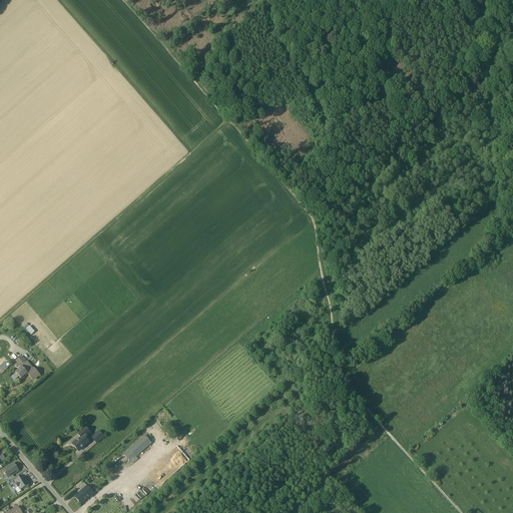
[(31,326),(27,329),(32,336),(36,333),(31,326)]
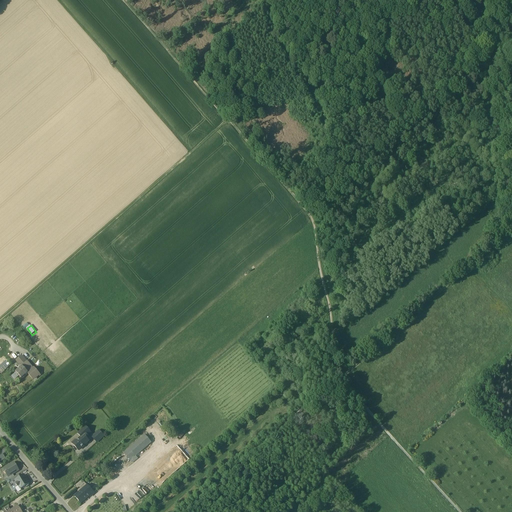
[(16,361),(21,367),(23,365),(27,362),(22,356),(16,361)]
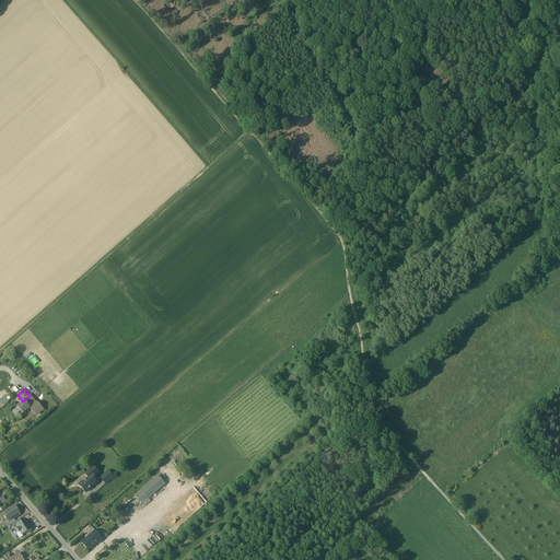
[(30,396),(25,399),(32,408),(31,409),(36,416),(42,410),(30,396)]
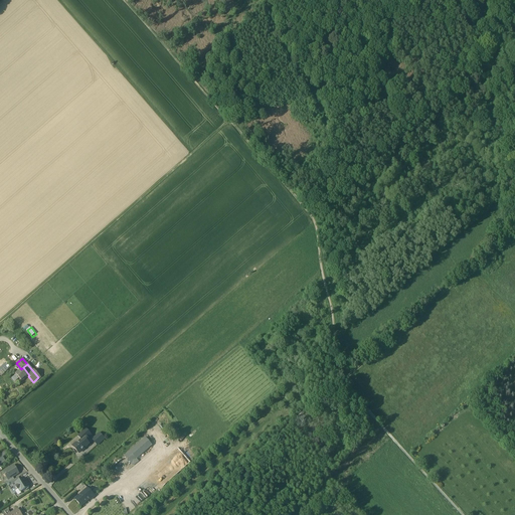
[(0,373),(2,376),(9,369),(7,366),(0,372),(0,373)]
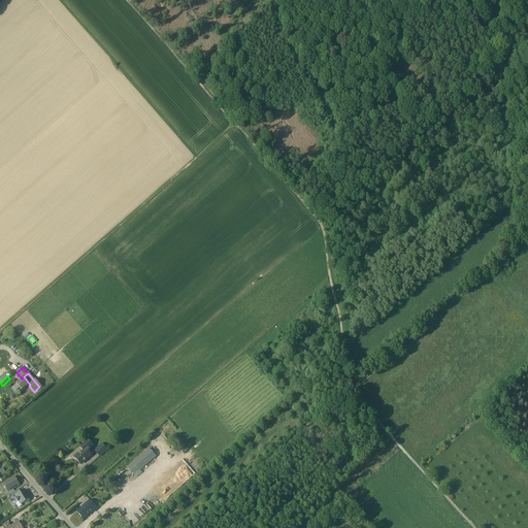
[(22,378),(17,384),(17,385),(19,388),(20,387),(23,391),(29,386),(30,385),(24,376),(22,378)]
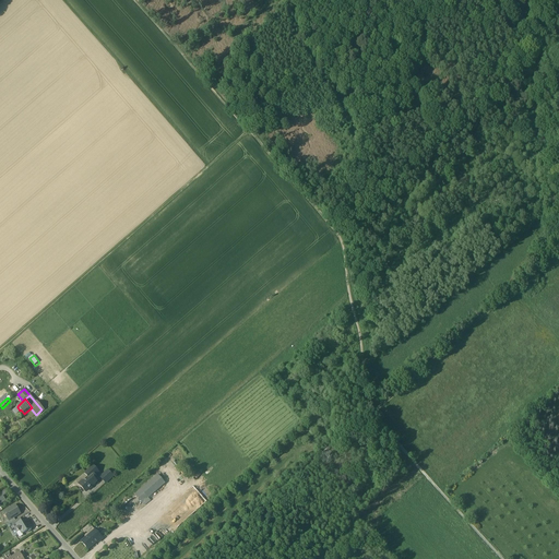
[(176,465),(171,468),(177,475),(181,471),(176,465)]
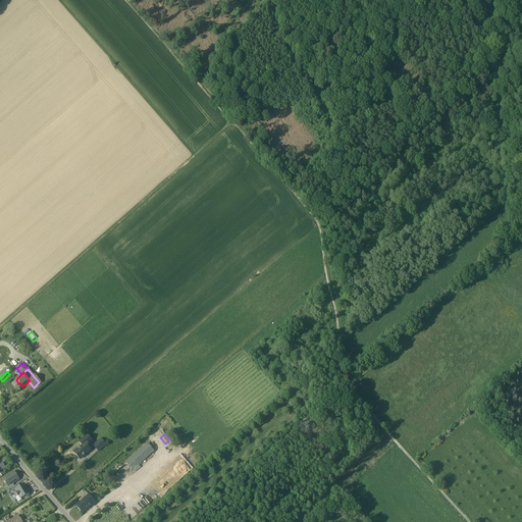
[(88,435),(81,441),(84,446),(85,445),(91,439),(88,435)]
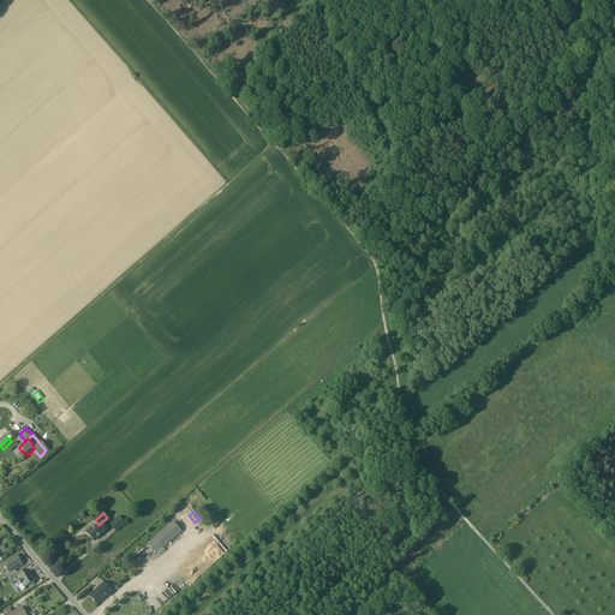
[(124,525),(119,518),(111,525),(117,532),(124,525)]
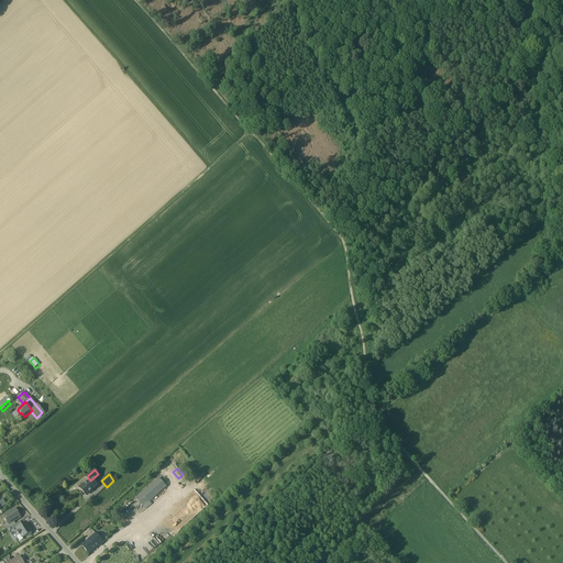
[(163,475),(143,493),(150,501),(170,484),(163,475)]
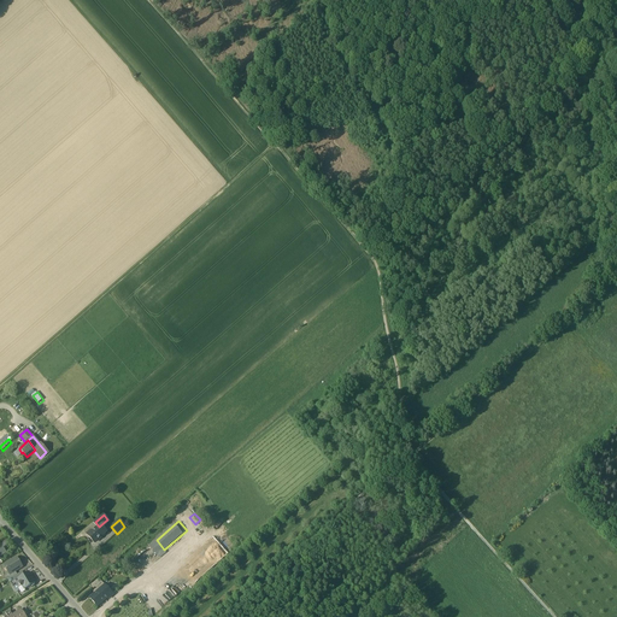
[(99,527),(88,535),(94,542),(107,532),(100,526),(99,527)]
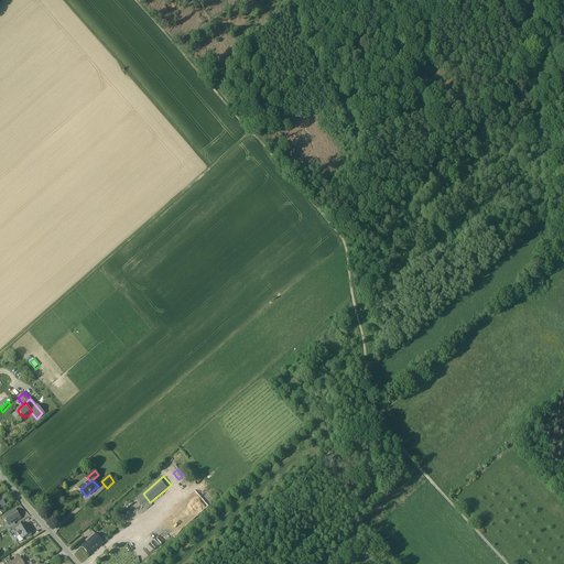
[(142,494),(138,498),(147,510),(152,506),(150,502),(143,494),(142,494)]
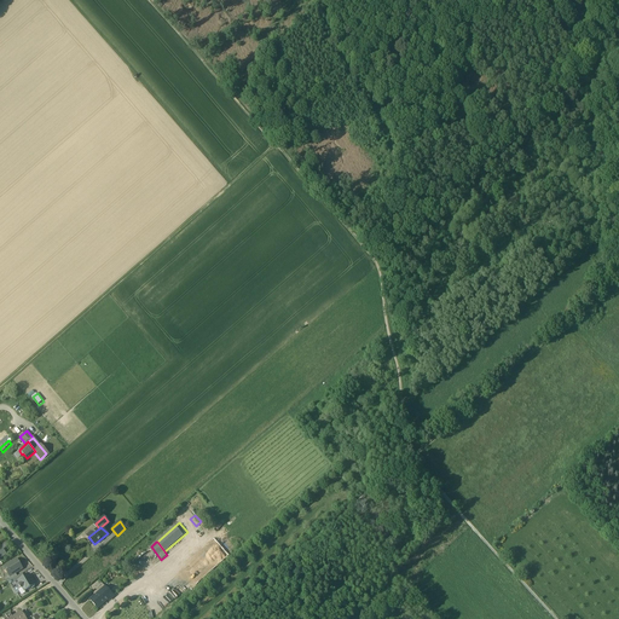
[(21,570),(16,561),(5,567),(10,576),(21,570)]
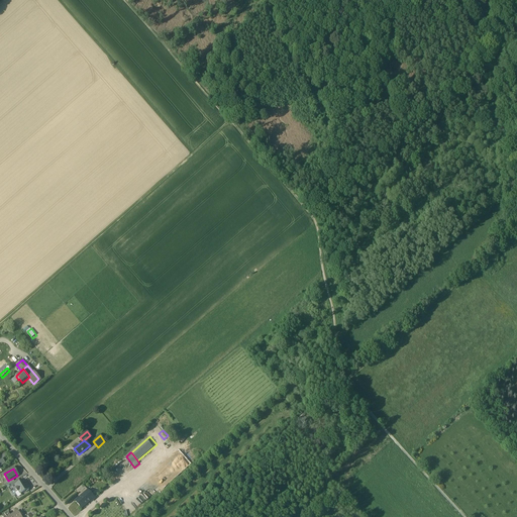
[(29,489),(24,481),(15,486),(20,495),(29,489)]
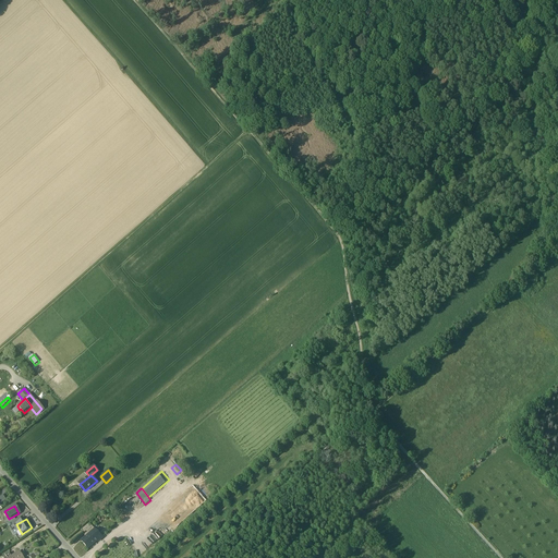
[(93,526),(85,534),(87,536),(92,533),(92,534),(95,530),(93,526)]
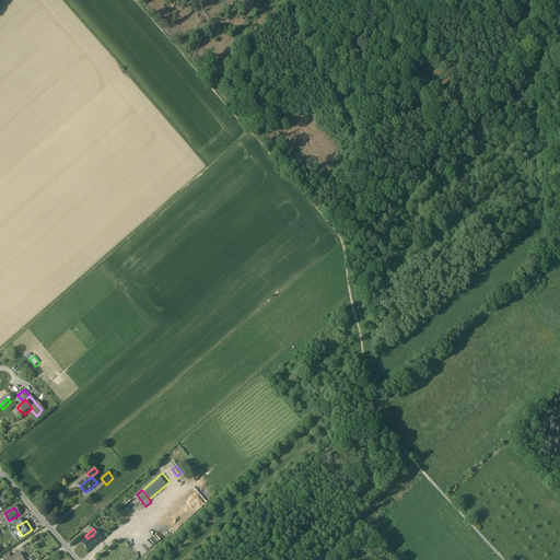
[(88,538),(82,544),(89,550),(97,543),(92,536),(92,535),(88,538)]
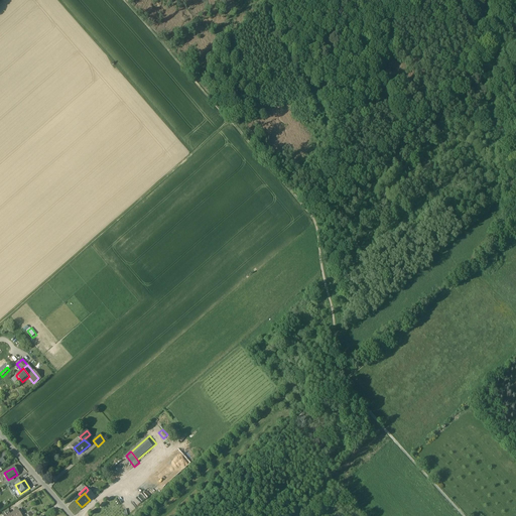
[(127,503),(129,509),(141,505),(139,499),(127,503)]
